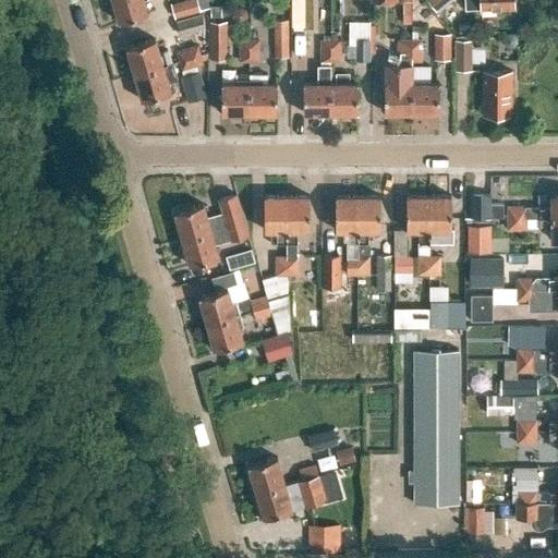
[(144,0),(112,0),(120,22),(148,13),(144,0)]
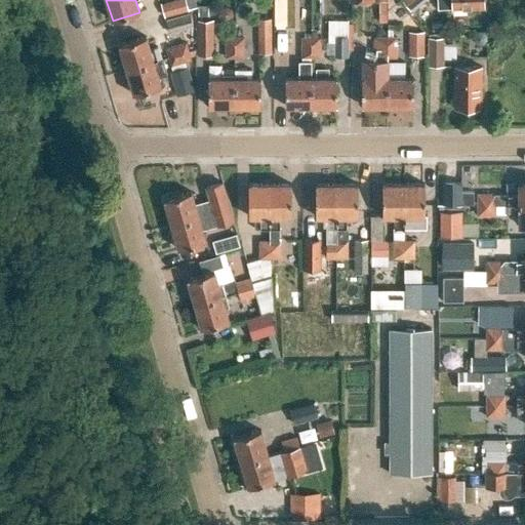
[(185,0),(173,0),(160,4),(164,16),(188,10),(185,0)]
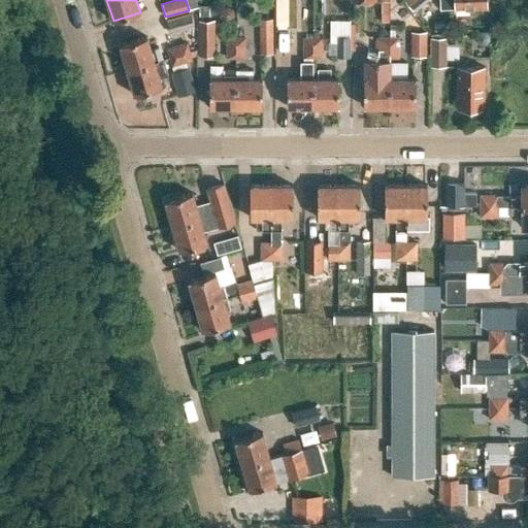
[(411,10),(424,0),(404,0),(411,10)]
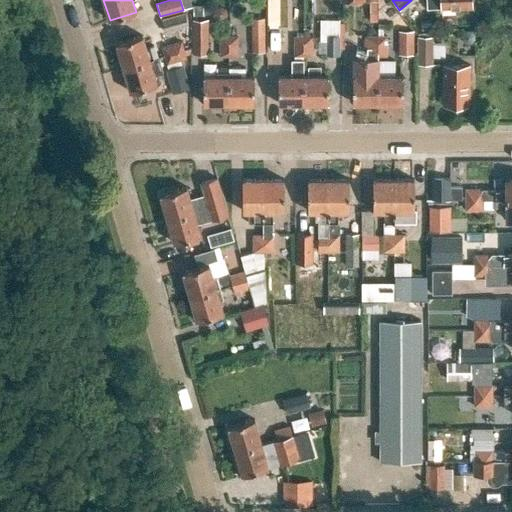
[(470,0),(426,0),(427,9),(471,7),(470,0)]
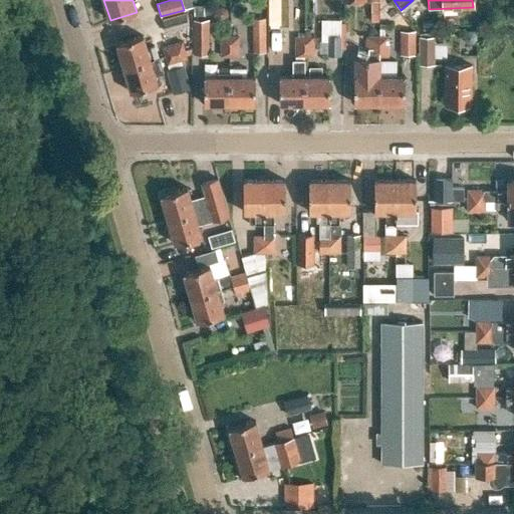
[(204,5),(194,5),(195,17),(205,16),(204,5)]
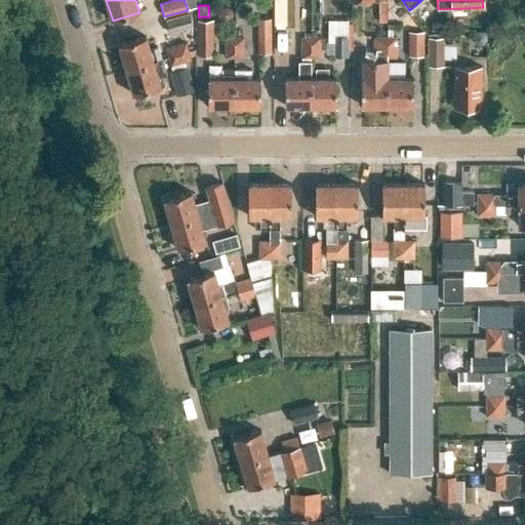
[(232,10),(226,7),(221,10),(219,14),(220,19),(227,23),(231,19),(233,15),(232,10)]
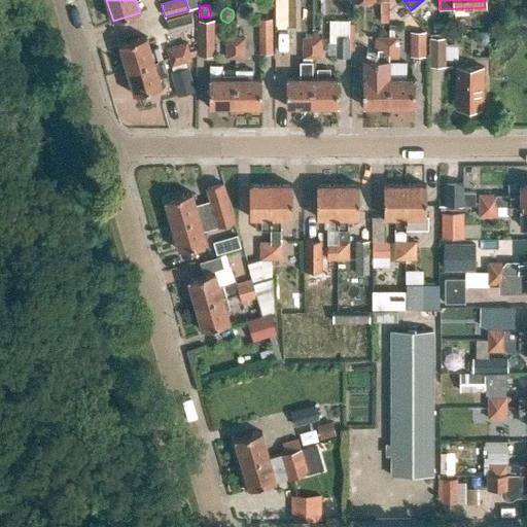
[(190,13),(166,21),(169,33),(194,26),(190,13)]
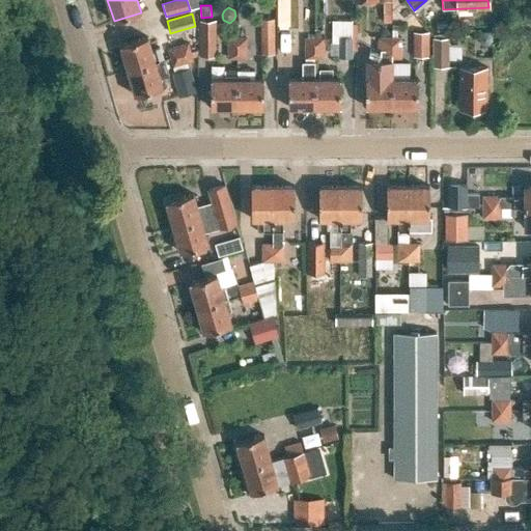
[(274,54),(274,19),(260,19),(260,54),(274,54)]
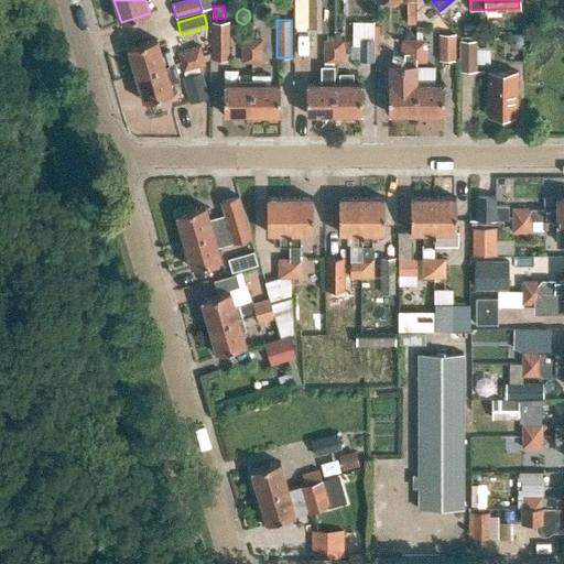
[(212,22),(212,60),(229,60),(229,22),(212,22)]
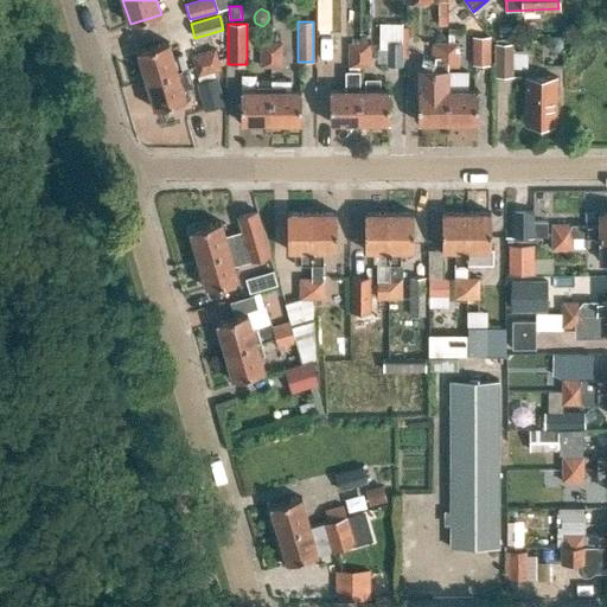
[(553,36),(547,42),(548,48),(553,52),(558,52),(563,48),(563,40),(558,36),(553,36)]
